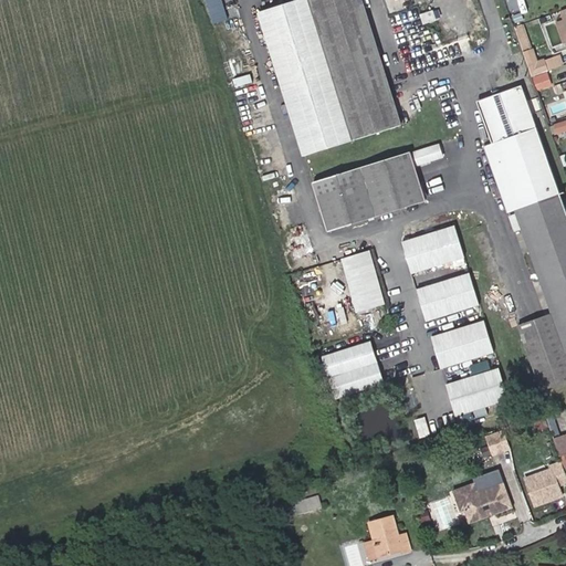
[(223,0),(207,0),(212,22),(228,19),(223,0)]
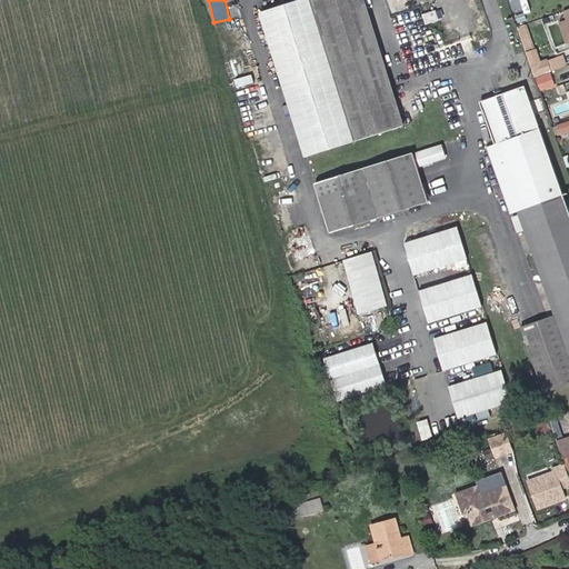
[(403,125),(363,0),(300,0),(261,12),(306,156),(403,125)]
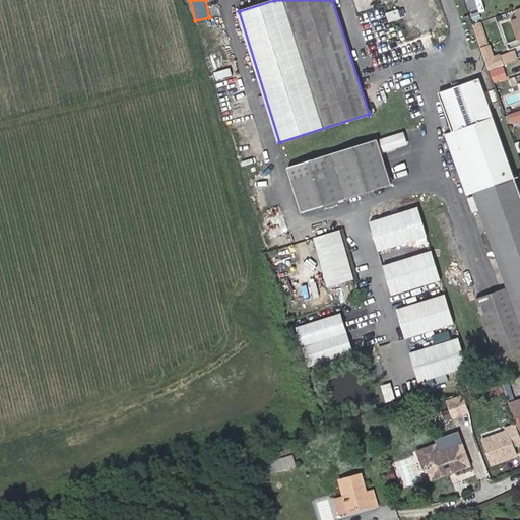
[(419,35),(413,19),(403,23),(408,38),(419,35)]
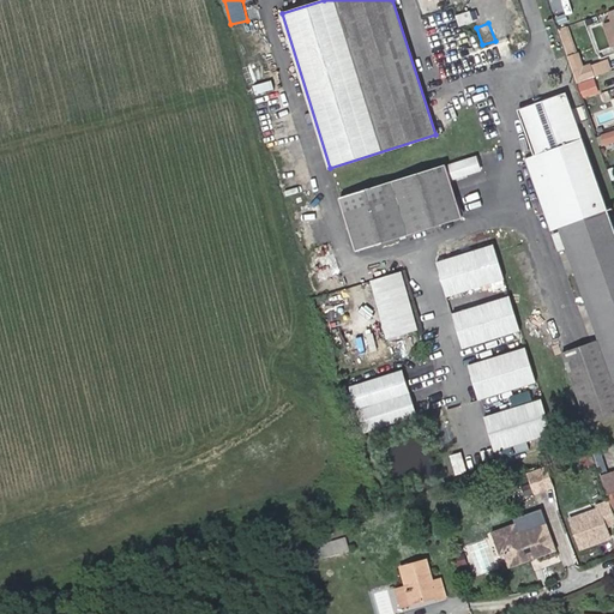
[(567,60),(577,56),(567,26),(557,30),(567,60)]
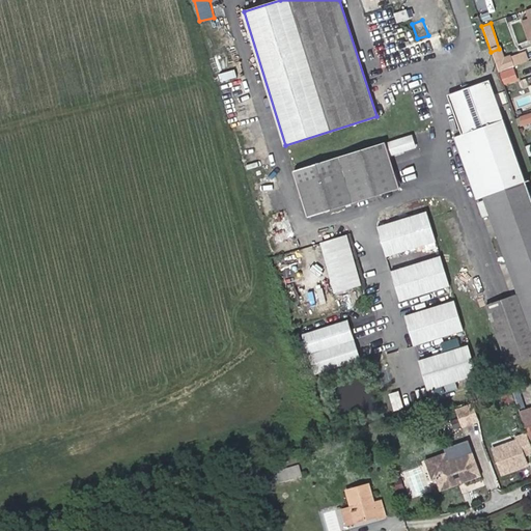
[(498,72),(514,66),(512,59),(505,61),(501,49),(499,49),(491,52),(498,72)]
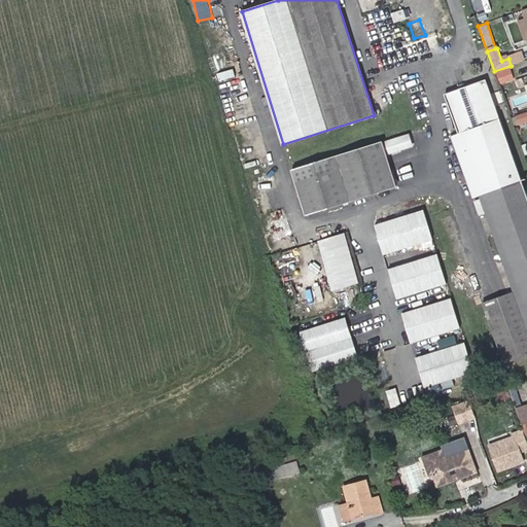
[(526,196),(491,96),(488,86),(487,84),(484,81),(481,81),(479,81),(451,92),(449,93),(448,95),(447,97),(447,100),(458,134),(451,137),(472,198),(482,194),(517,291),(482,304),(503,363),(526,354),(526,196)]
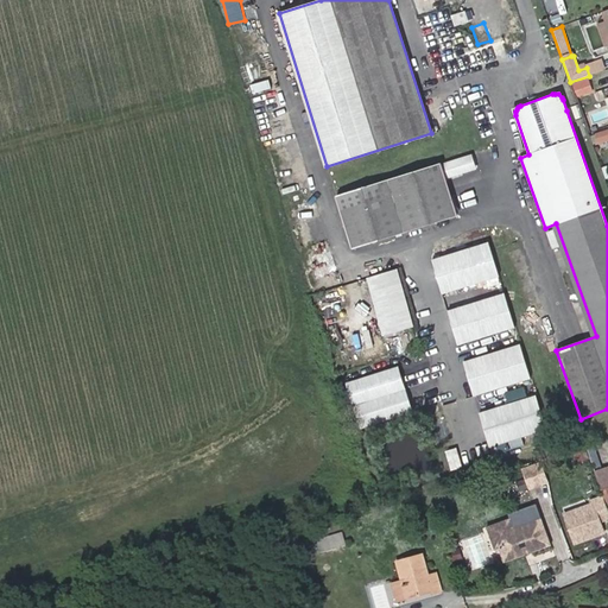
[(457,215),(444,178),(475,168),(470,154),(441,164),(336,196),(353,247),(457,215)]
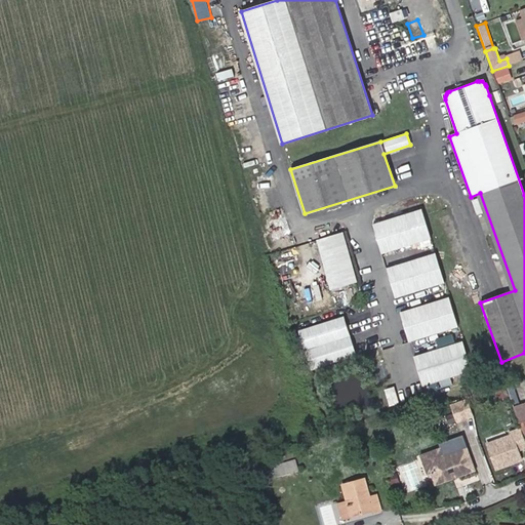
[(431,239),(421,209),(372,225),(381,253),(431,239)]
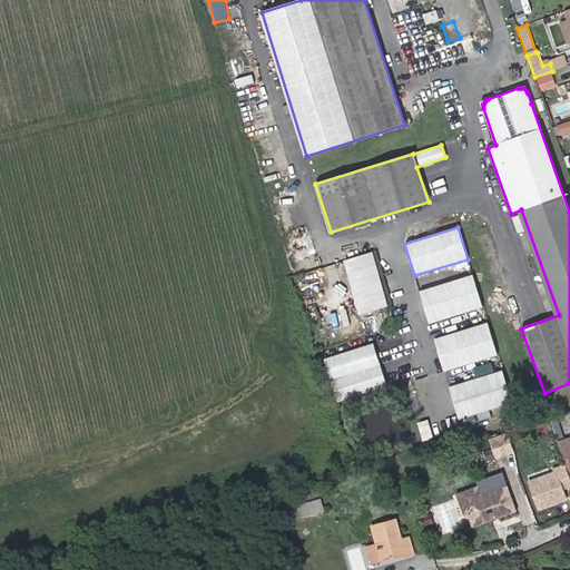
[(386,306),(372,254),(346,261),(351,273),(349,274),(360,313),(386,306)]
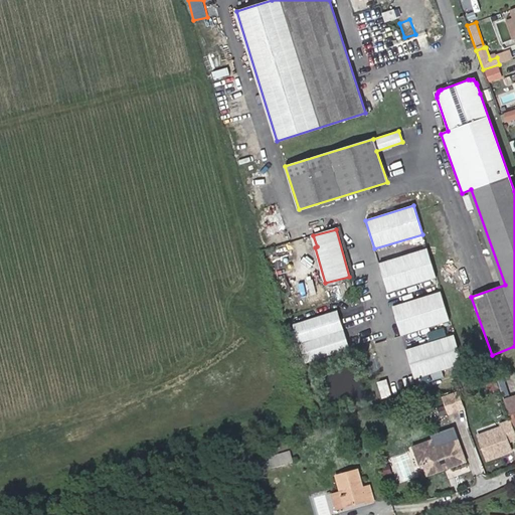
[(436,278),(426,248),(379,264),(388,293),(436,278)]
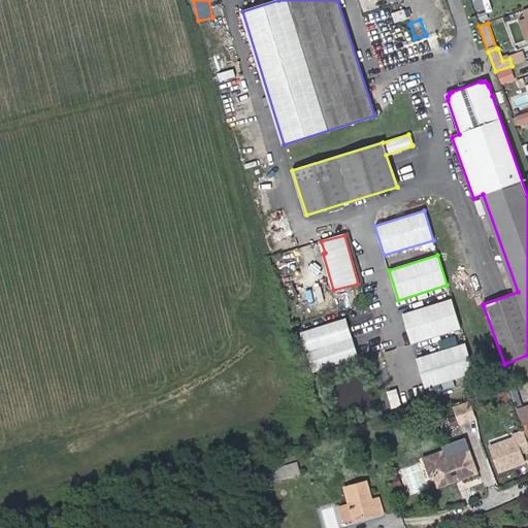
[(461,328),(452,299),(402,315),(411,343),(461,328)]
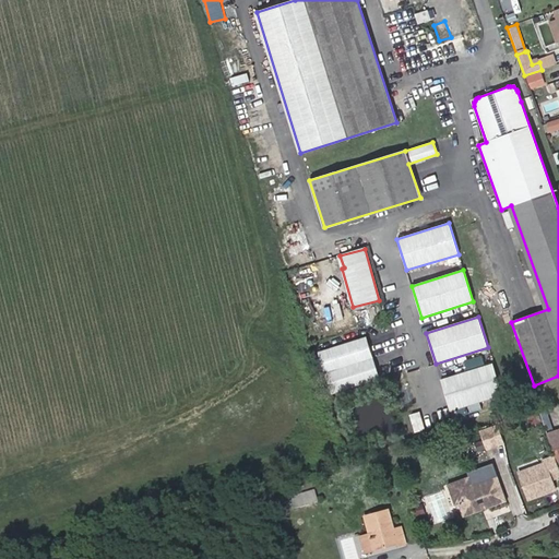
[(320,352),(333,393),(380,378),(367,337),(320,352)]
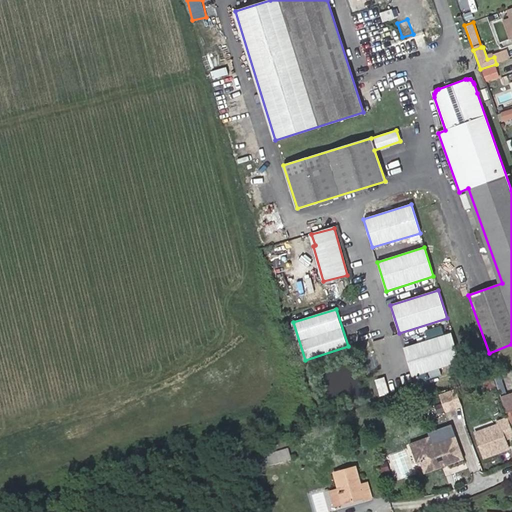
[(442,326),(428,329),(430,336),(443,333),(442,326)]
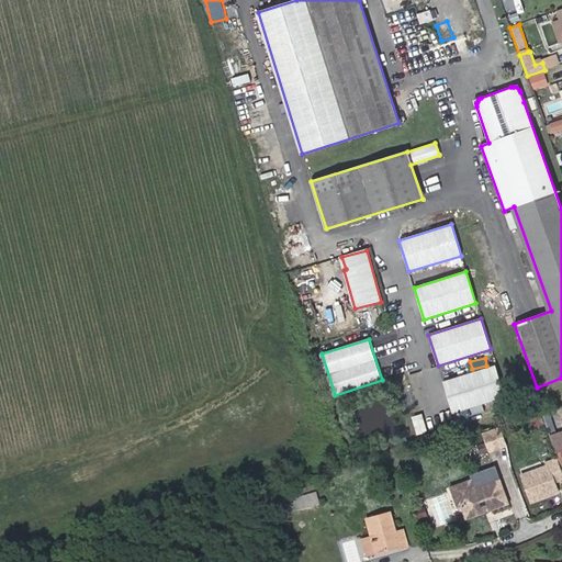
[(505,396),(495,366),(442,382),(452,413),(505,396)]
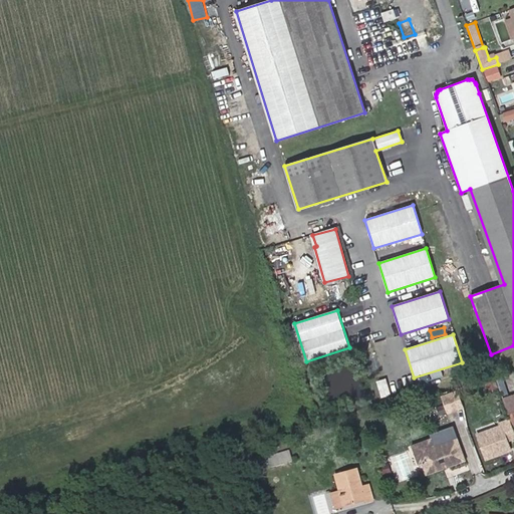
[(496,377),(502,398),(509,396),(502,375),(496,377)]
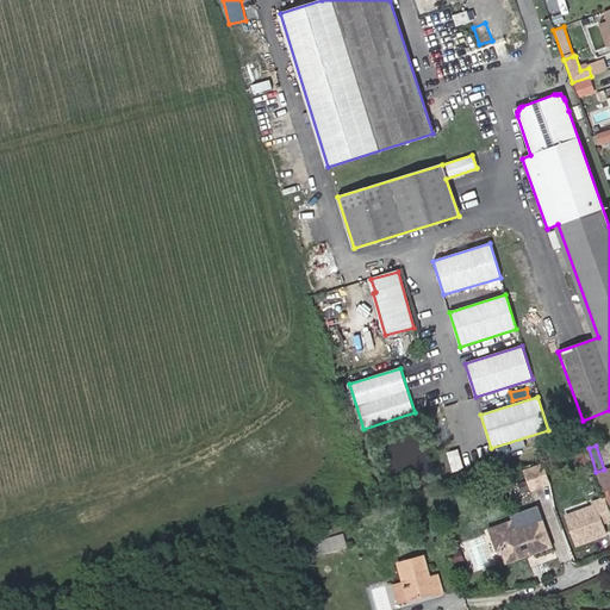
[(580,464),(590,460),(587,452),(578,455),(580,464)]
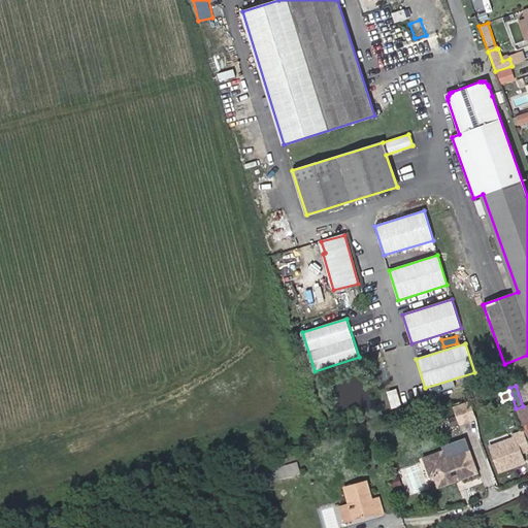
[(475,419),(469,402),(454,407),(460,424),(475,419)]
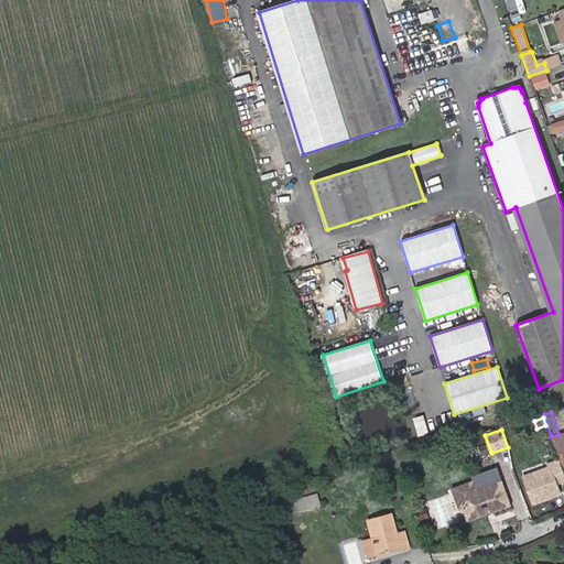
[(563,452),(563,432),(559,434),(551,436),(557,455),(563,452)]
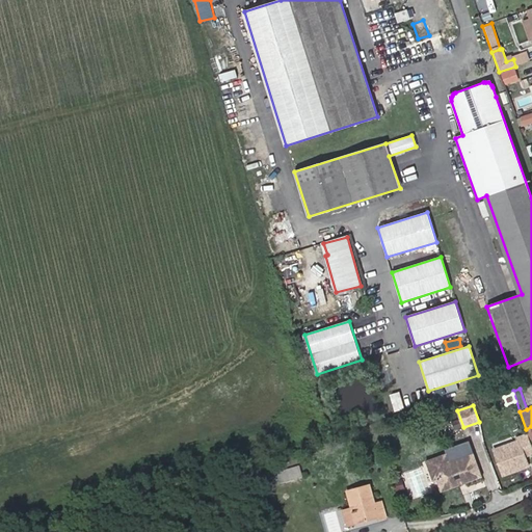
[(525,456),(524,454),(531,450),(531,446),(531,442),(528,434),(517,439),(519,441),(494,450),(503,475),(528,466),(525,456)]
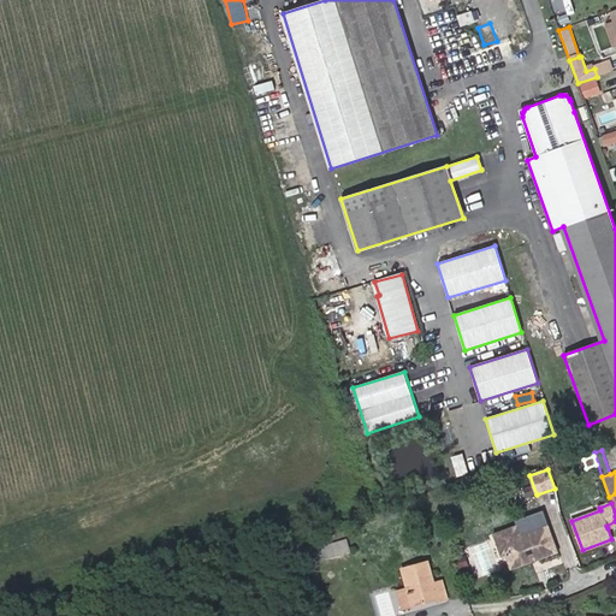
[(540,558),(558,552),(548,525),(521,534),(517,525),(492,533),(498,549),(509,544),(513,554),(505,556),(510,569),(532,562),(531,558),(539,555),(540,558)]
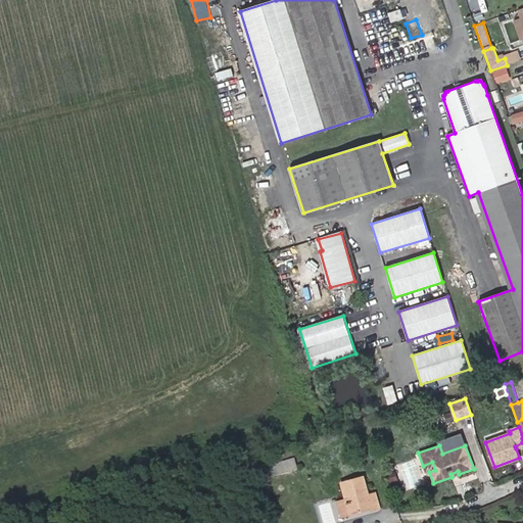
[(297,470),(294,460),(282,463),(285,473),(297,470)]
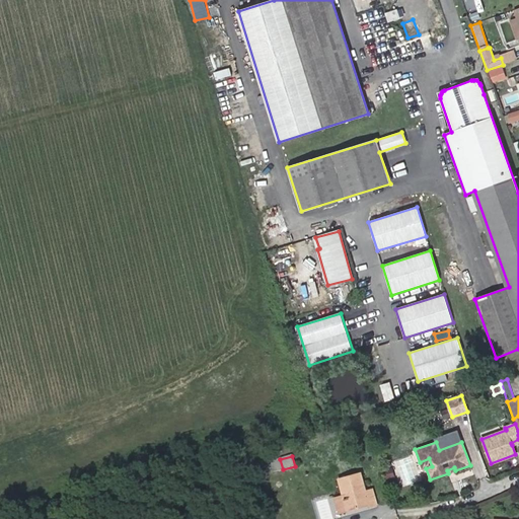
[(420,462),(422,469),(426,468),(432,466),(429,458),(420,462)]
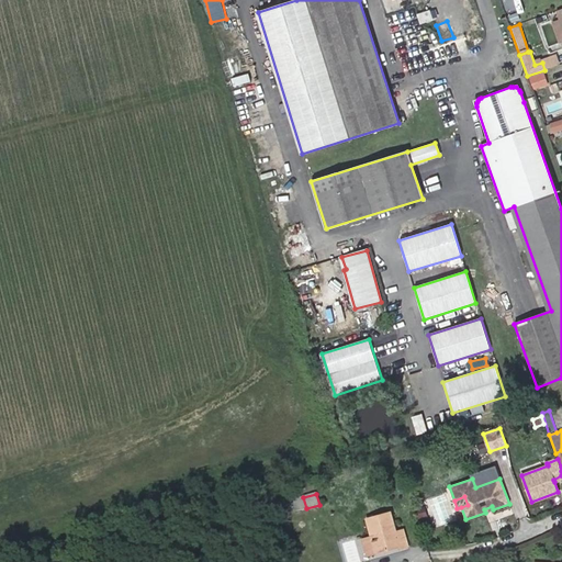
[(428,516),(425,506),(416,509),(419,519),(428,516)]
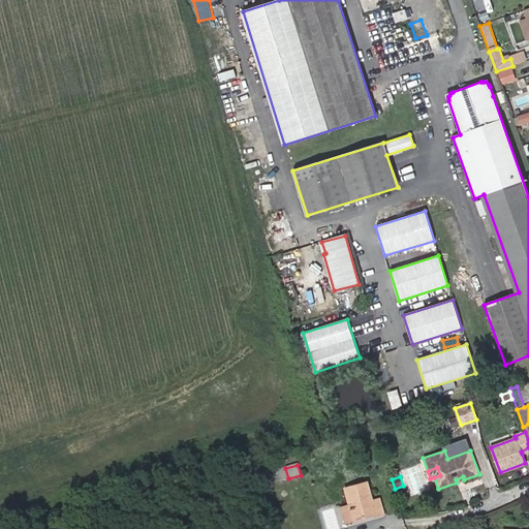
[(384,514),(380,499),(372,501),(367,483),(346,489),(355,520),(375,515),(375,516),(384,514)]
